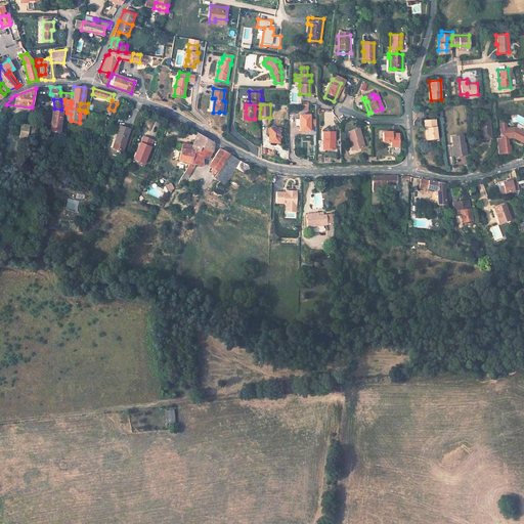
[(51,131),(60,132),(62,110),(61,110),(54,108),(53,108),(51,131)]
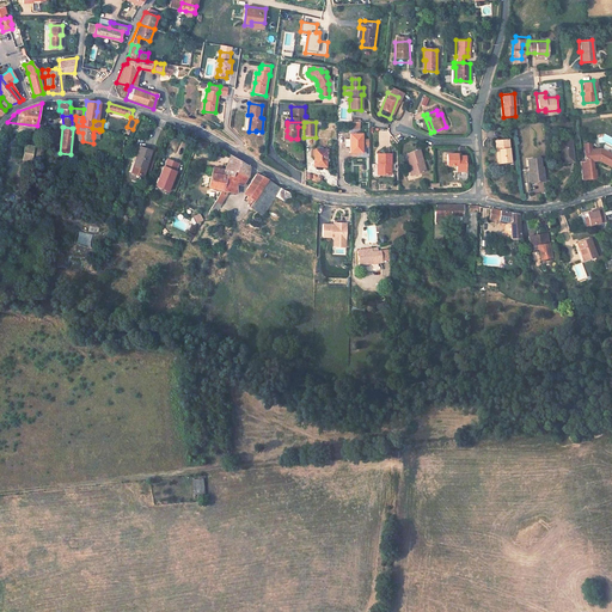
[(298,142),(297,139),(291,139),(287,136),(287,130),(286,130),(285,142),(298,142)]
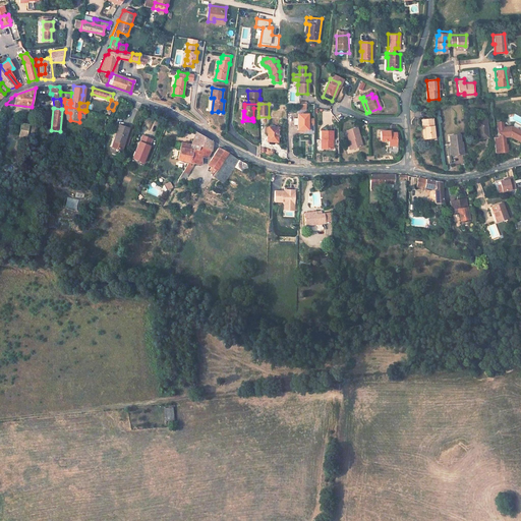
[(307,115),(297,115),(297,119),(297,125),(297,130),(307,130),(307,115)]
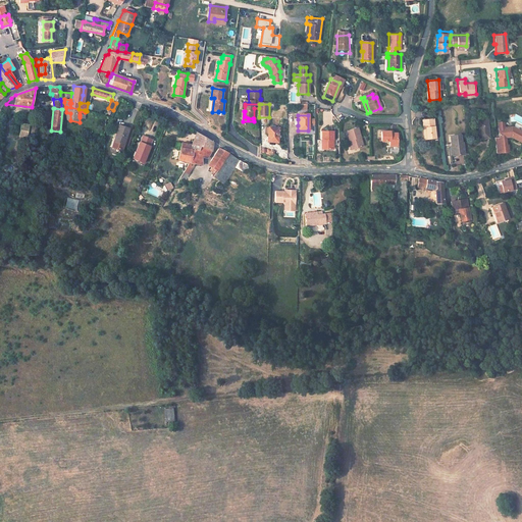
[(434,138),(432,119),(421,120),(421,127),(424,127),(424,133),(422,133),(422,140),(434,138)]
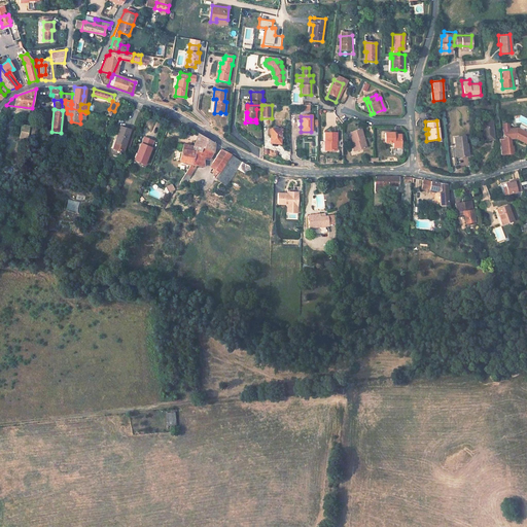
[(490,121),(480,123),(482,140),(492,139),(490,121)]
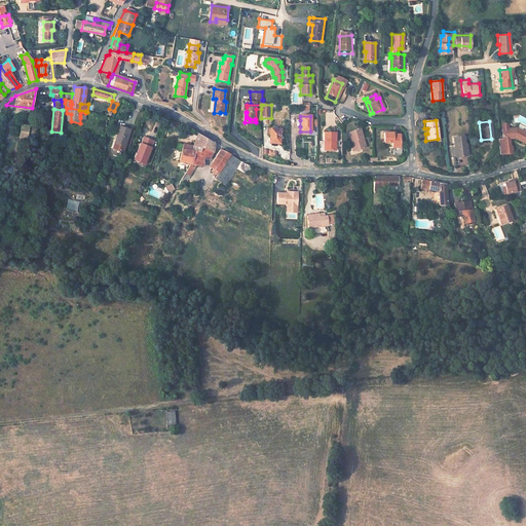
[(506,123),(500,123),(501,129),(502,140),(496,140),(498,155),(511,154),(510,148),(509,148),(509,143),(506,143),(505,139),(513,138),(523,144),(525,138),(525,134),(519,130),(515,127),(506,128),(506,123)]
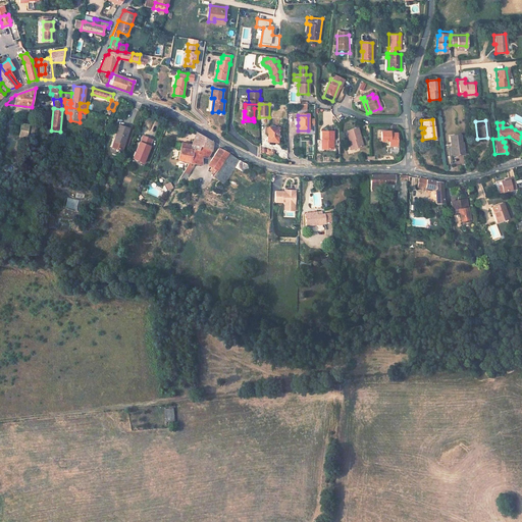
[(29,124),(21,123),(18,136),(27,138),(27,137),(29,124)]
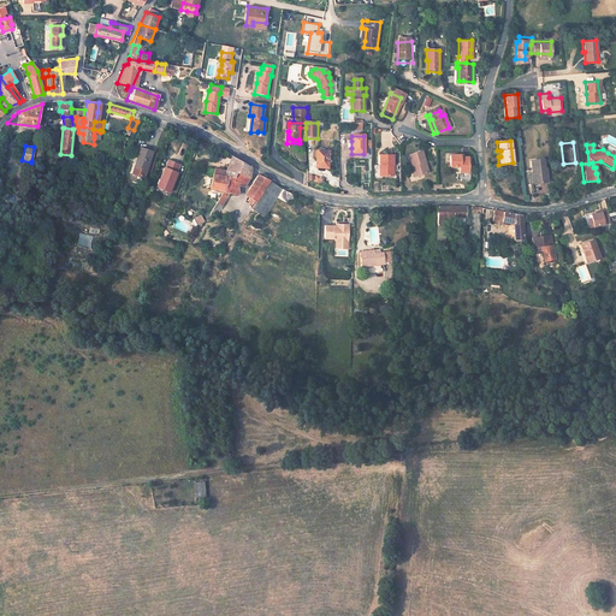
[(43,148),(34,147),(31,161),(40,163),(43,148)]
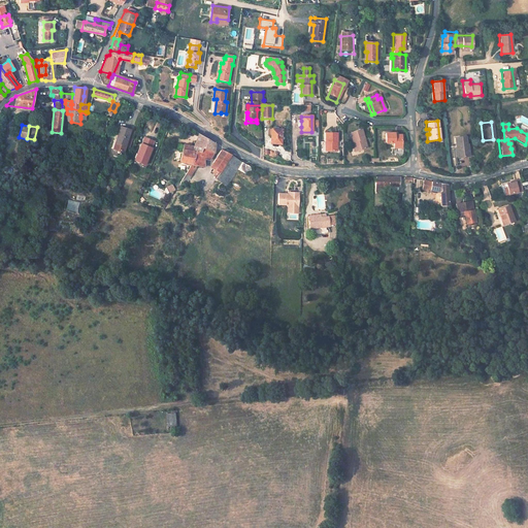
[(129,129),(119,126),(117,134),(117,137),(118,138),(117,142),(117,143),(116,150),(124,151),(125,144),(129,129)]
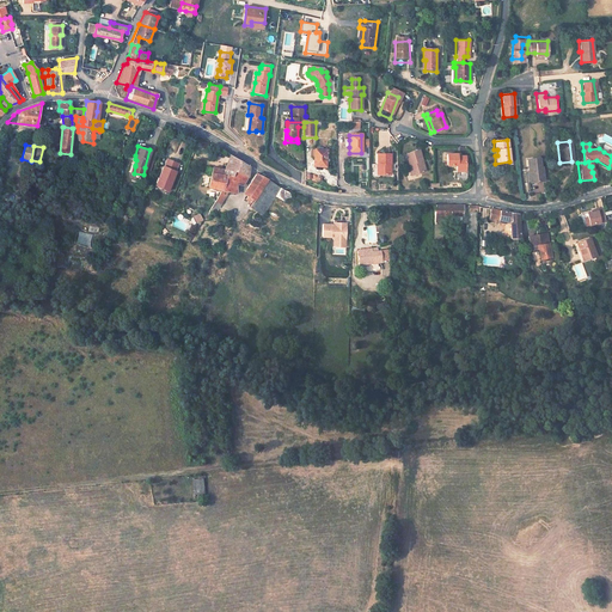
[(420,148),(407,153),(410,163),(409,164),(410,169),(414,167),(415,173),(426,169),(423,163),(422,159),(420,148)]
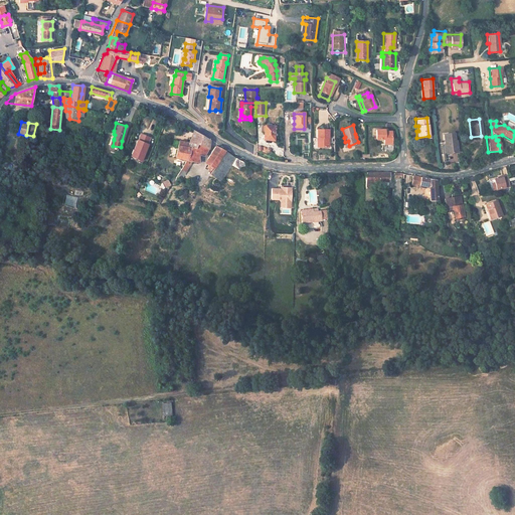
[(264,132),(264,141),(274,141),(275,127),(265,127),(262,127),(262,131),(264,132)]
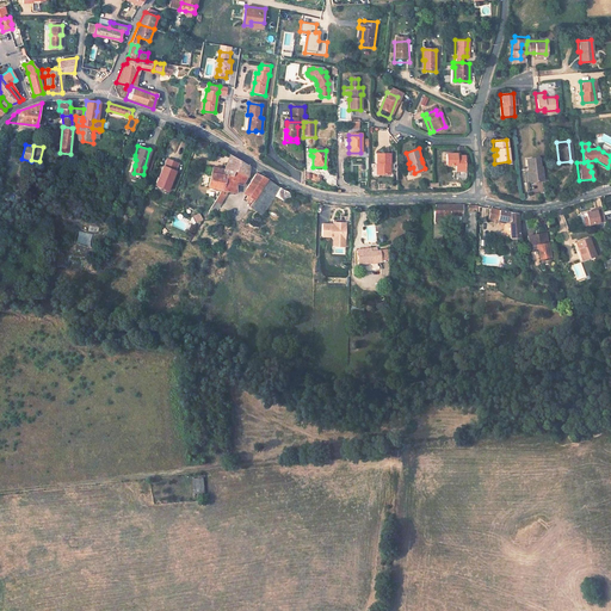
[(456,153),(446,153),(446,165),(456,165),(456,170),(464,170),(464,154),(456,154),(456,153)]
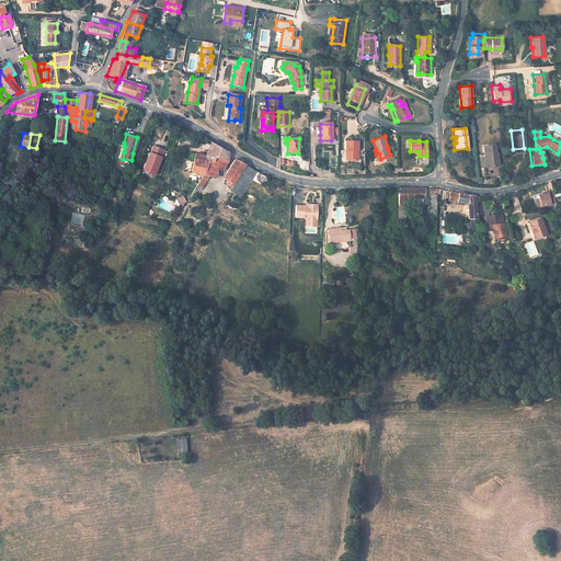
[(190,171),(216,178),(216,169),(221,170),(227,162),(228,153),(210,142),(206,156),(194,153),(190,171)]
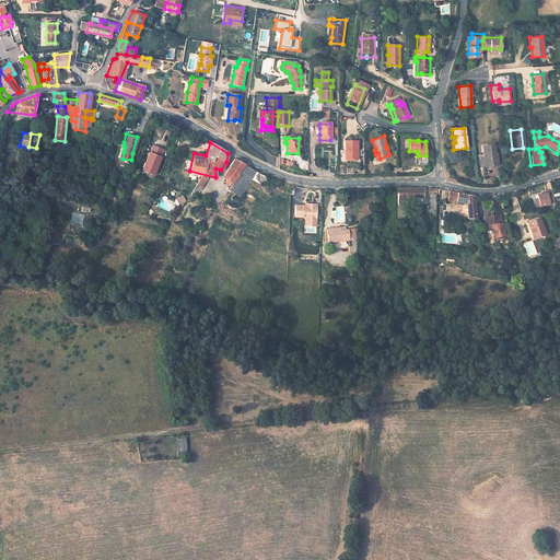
[(358,144),(345,144),(345,154),(347,154),(347,164),(358,164),(358,144)]
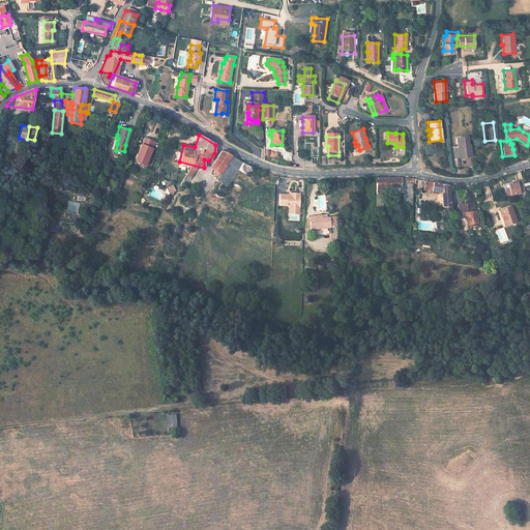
[(466,138),(455,139),(457,151),(459,151),(460,158),(470,156),(468,144),(467,145),(466,138)]
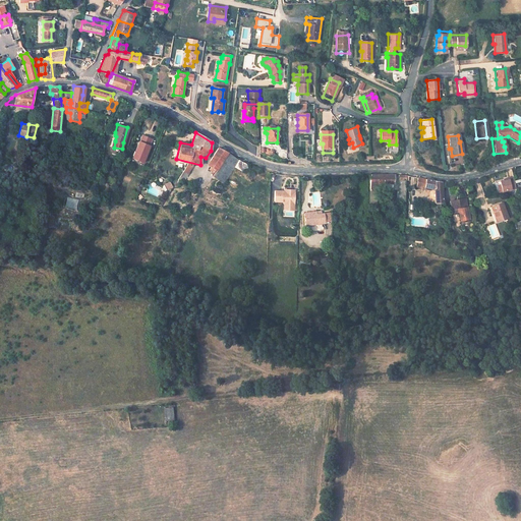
[(150,145),(139,140),(132,158),(143,162),(150,145)]
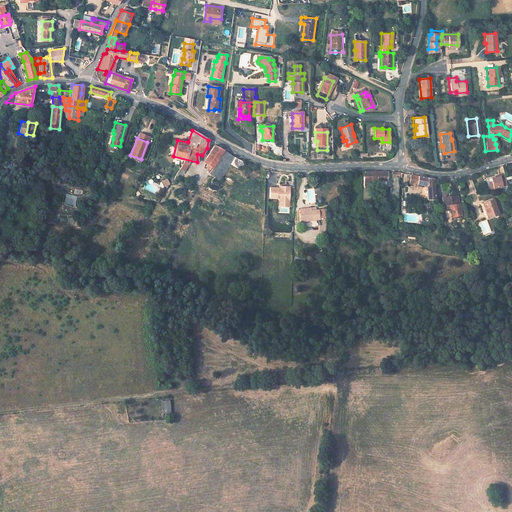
[(213,167),(224,151),(214,145),(206,157),(206,164),(213,167)]
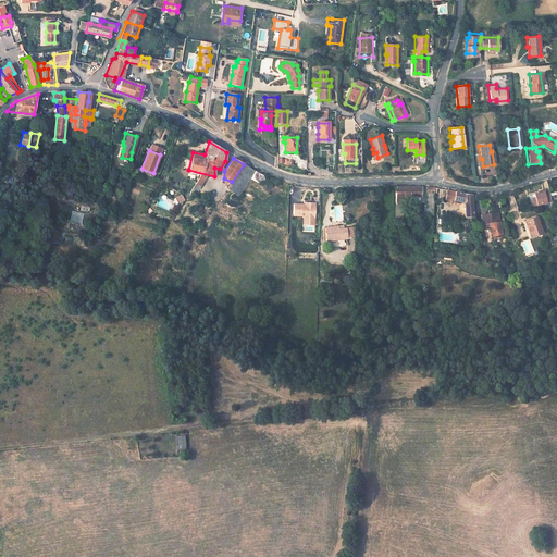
[(198,188),(203,178),(199,175),(194,185),(198,188)]
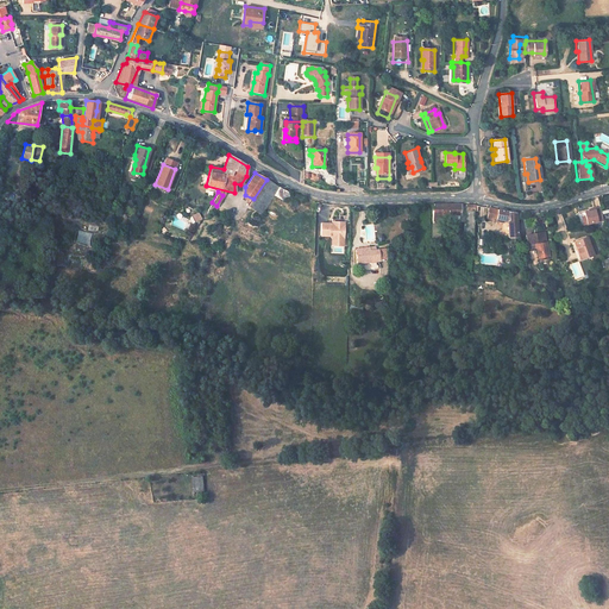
[(440,214),(459,214),(460,206),(460,205),(432,203),(432,214),(440,214)]
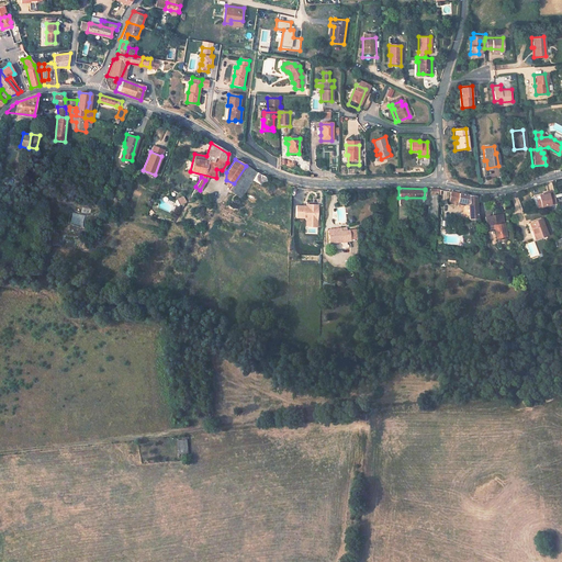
[(552,190),(543,192),(544,193),(538,194),(539,199),(535,200),(537,206),(555,202),(552,190)]
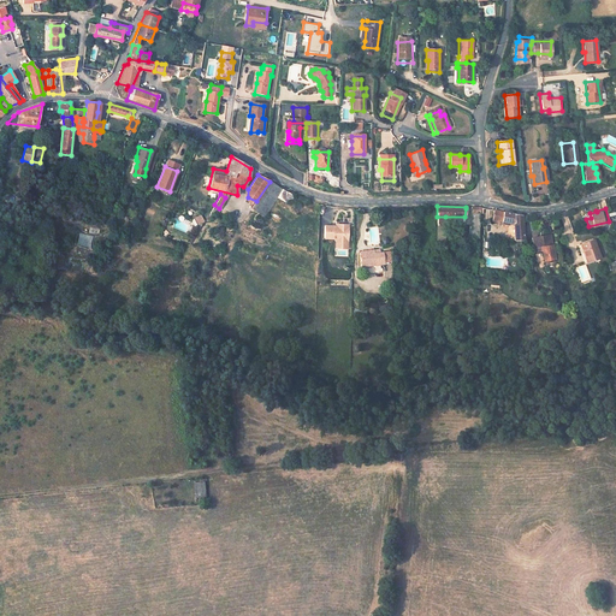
[(509,223),(513,223),(514,241),(522,240),(522,215),(493,209),(491,220),(496,221),(497,220),(502,221),(509,223)]
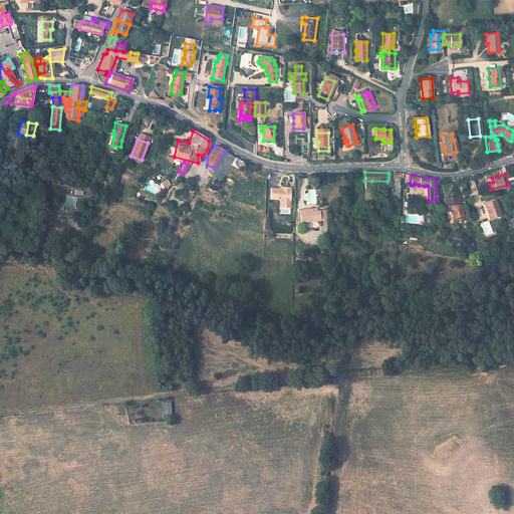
[(289,205),(289,188),(284,188),(284,189),(281,189),(281,191),(280,191),(280,189),(270,189),(270,200),(277,200),(279,201),(282,202),(282,205),(289,205)]
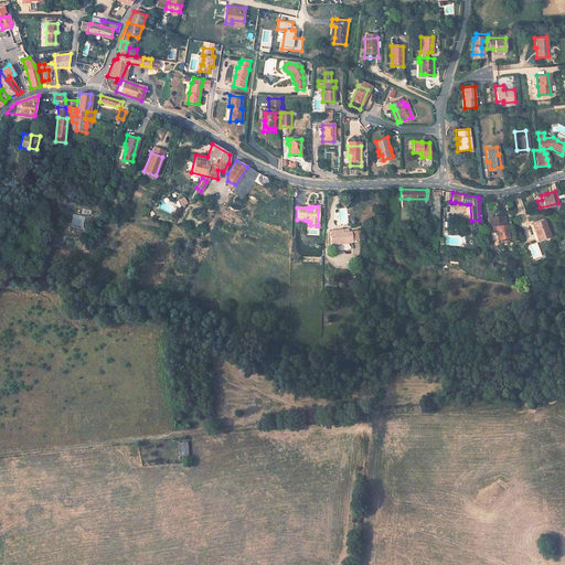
[(503,215),(488,217),(489,231),(496,231),(497,240),(507,237),(503,215)]
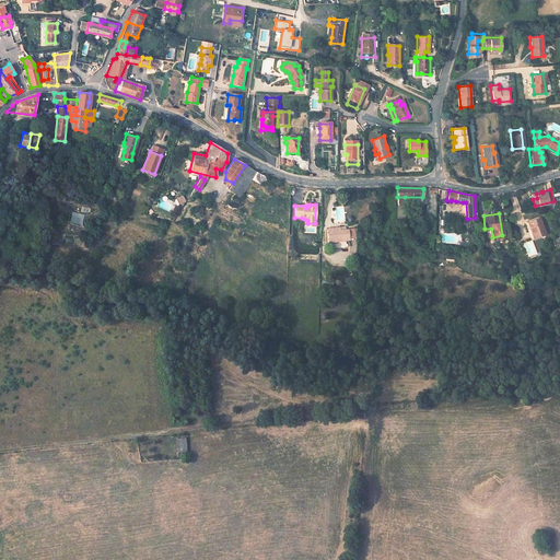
[(540,218),(527,222),(534,238),(546,234),(540,218)]
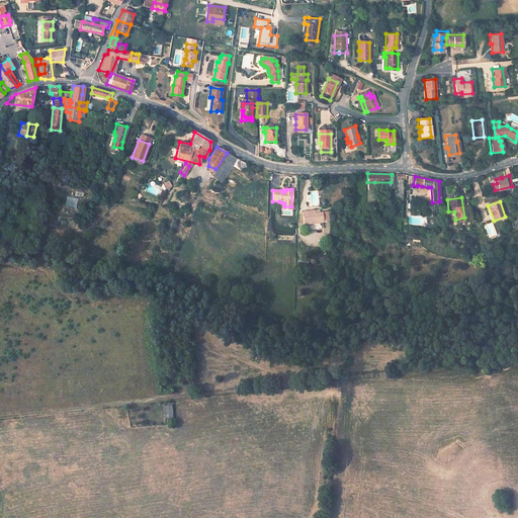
[(315,210),(303,211),(304,229),(316,229),(315,211),(315,210)]
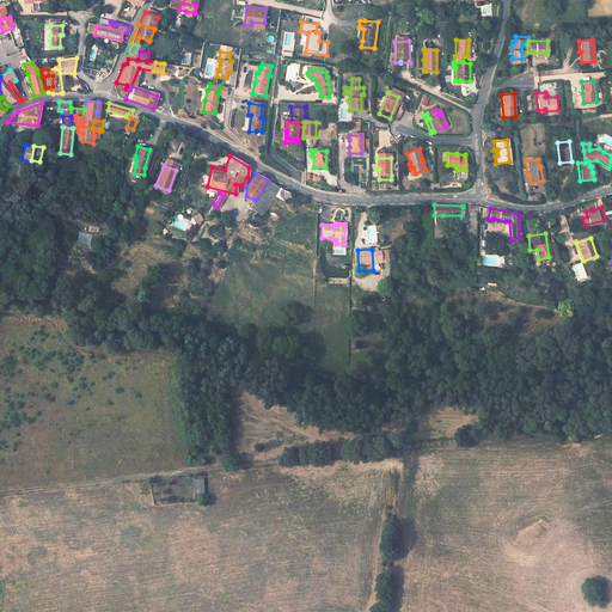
[(206,494),(204,478),(194,478),(195,495),(206,494)]
